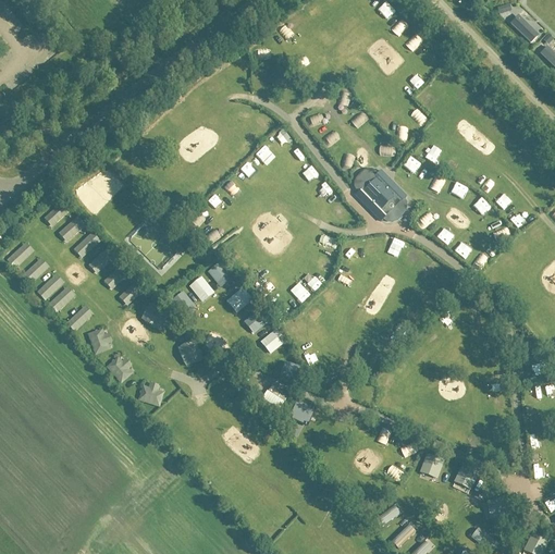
[(306,4),(313,14),(323,7),(318,0),(311,0),(306,4)]
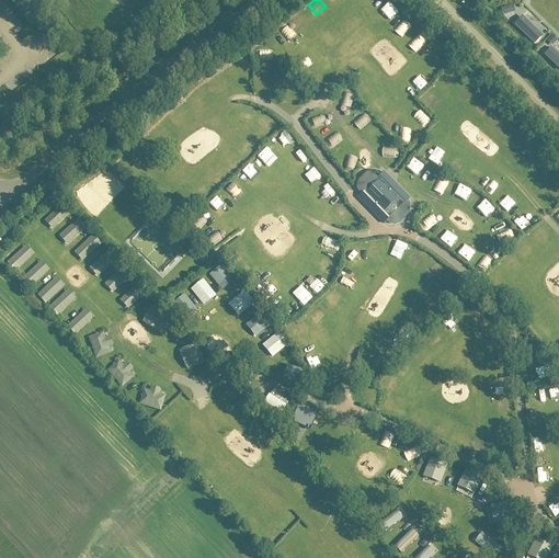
[(389,19),(397,11),(388,1),(379,9),(389,19)]
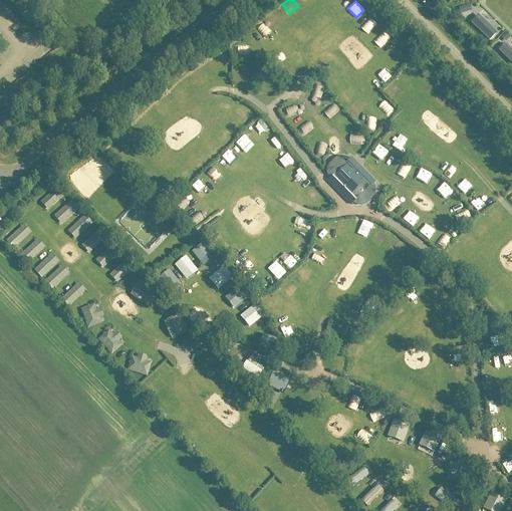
[(477,13),(469,21),(488,39),(496,31),(477,13)]
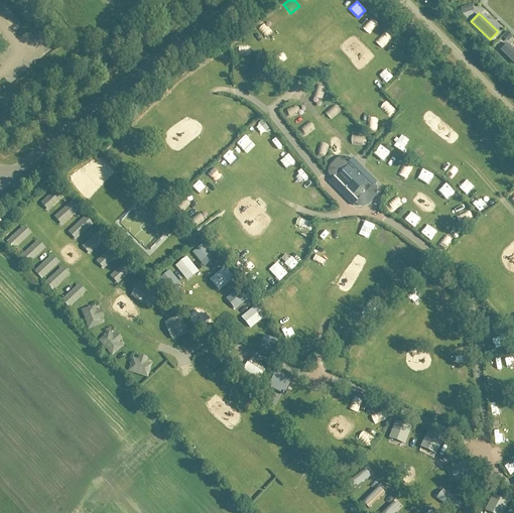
[(374,19),(366,27),(372,34),(380,26),(374,19)]
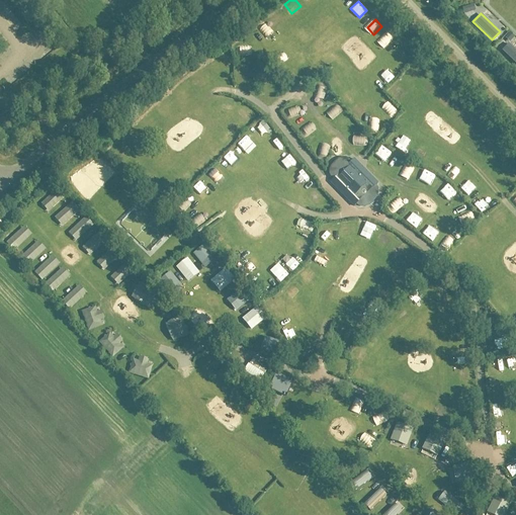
[(378,35),(382,45),(393,40),(389,30),(378,35)]
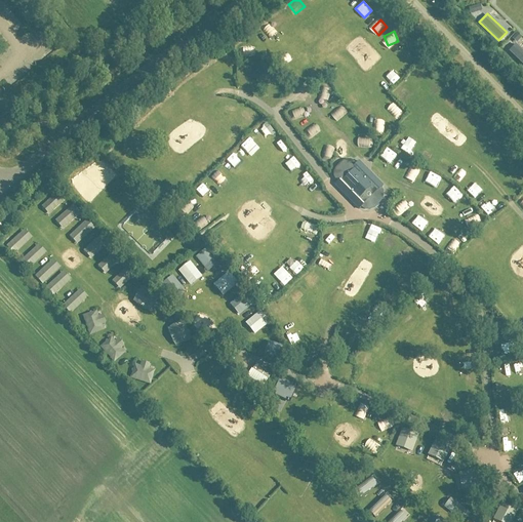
[(282,53),(275,56),(278,65),(286,63),(282,53)]
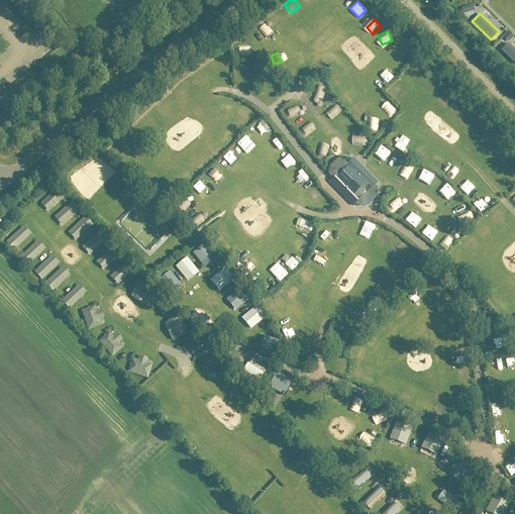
[(208,61),(213,72),(221,68),(216,58),(208,61)]
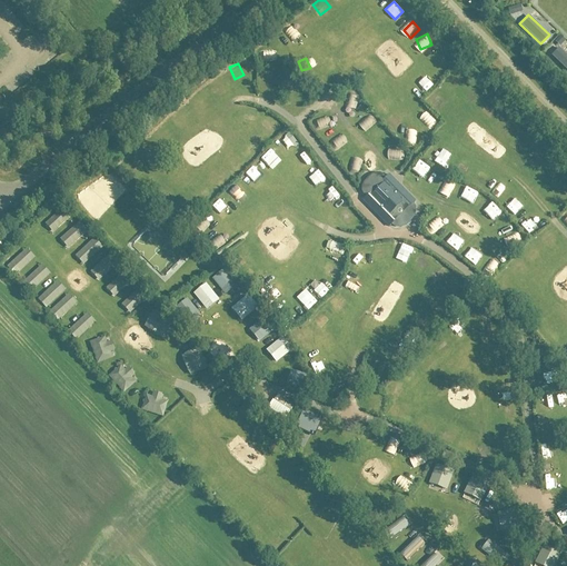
[(281,73),(284,87),(294,85),(291,71),(281,73)]
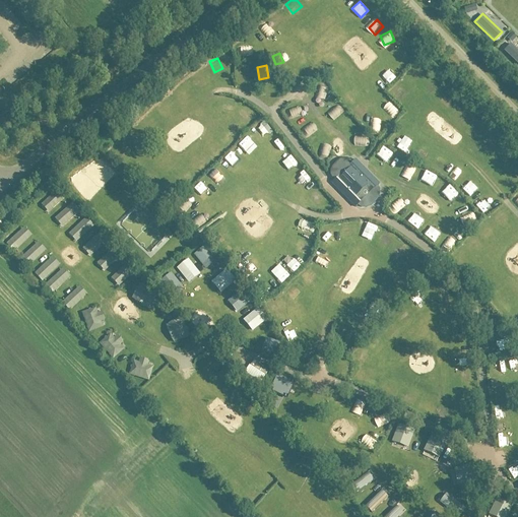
[(407,72),(414,79),(423,72),(415,65),(407,72)]
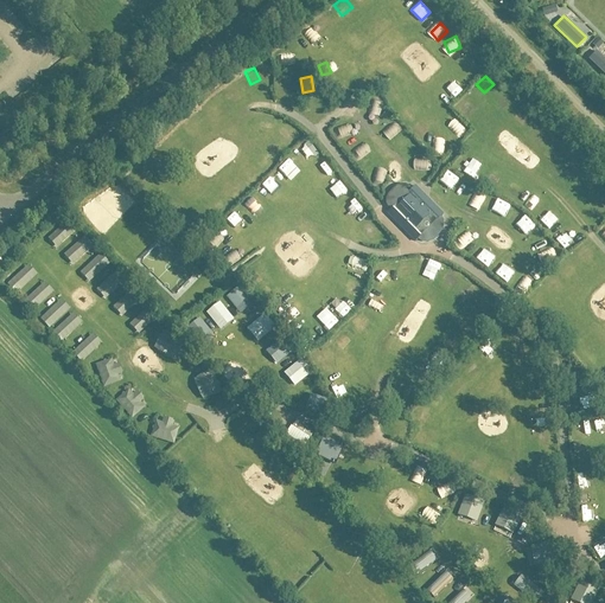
[(229,97),(239,91),(233,81),(223,87),(229,97)]
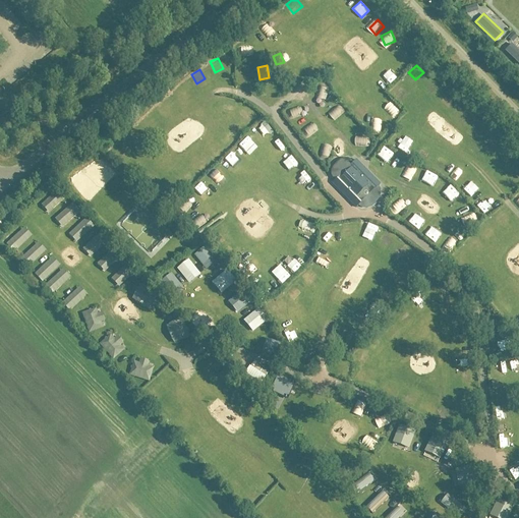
[(376,76),(382,82),(386,78),(381,71),(376,76)]
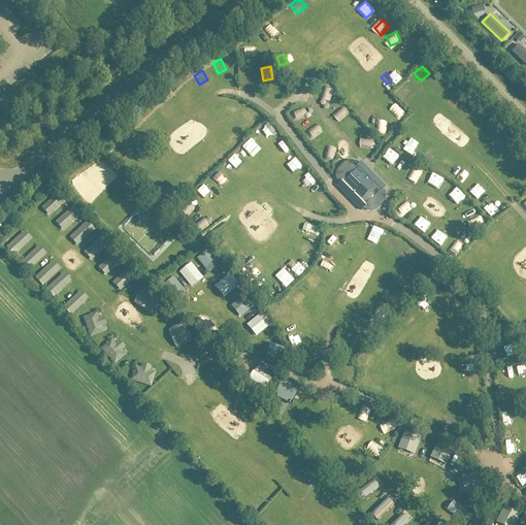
[(341,90),(351,85),(347,78),(337,84),(341,90)]
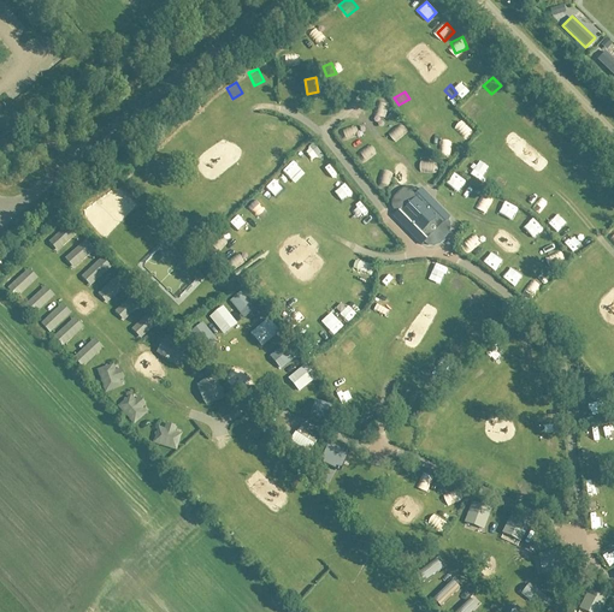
[(266,114),(261,131),(271,134),(276,117),(266,114)]
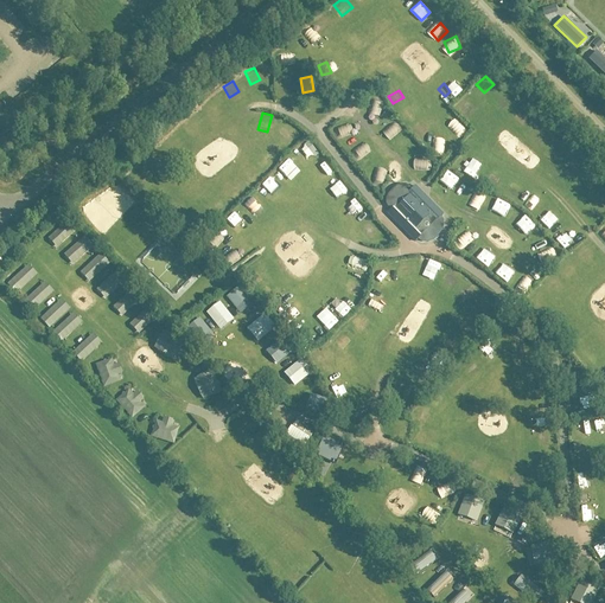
[(192,138),(202,130),(190,115),(182,122),(192,138)]
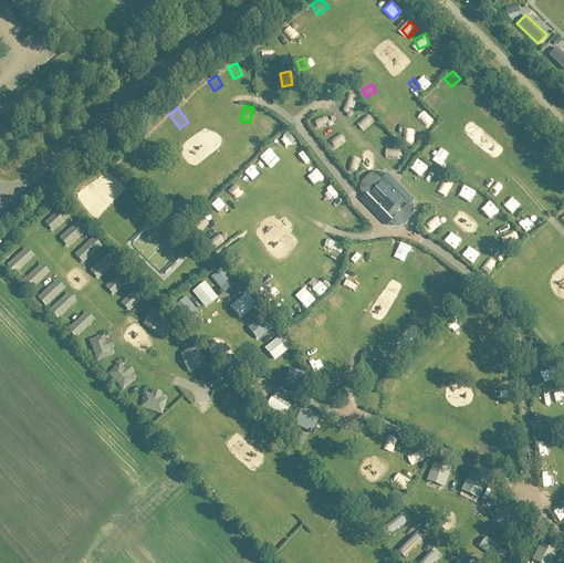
[(263,133),(275,121),(267,113),(256,124),(263,133)]
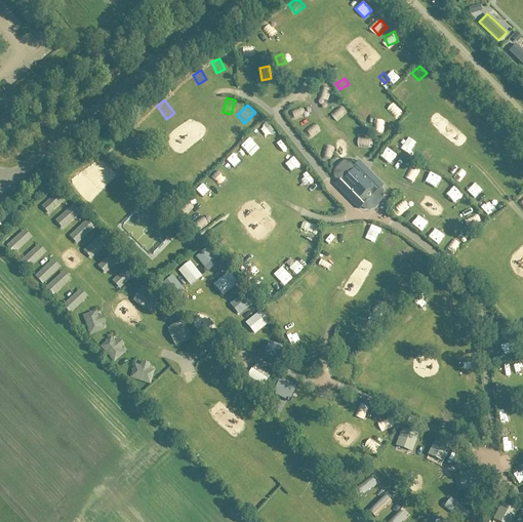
[(370,105),(359,113),(364,121),(375,114),(370,105)]
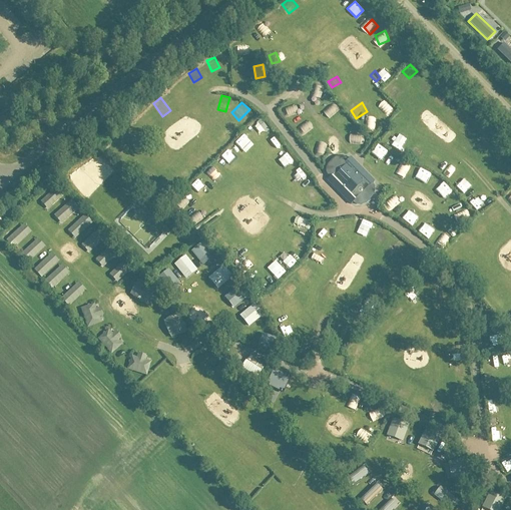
[(147,109),(140,116),(148,124),(155,117),(147,109)]
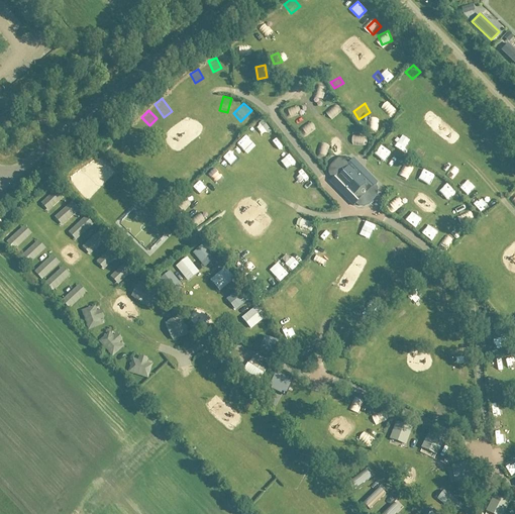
[(472,118),(465,125),(473,135),(481,128),(472,118)]
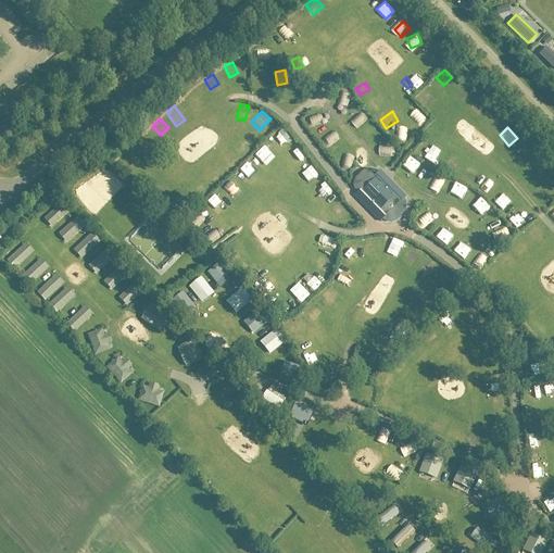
[(280,148),(287,141),(276,130),(269,137),(280,148)]
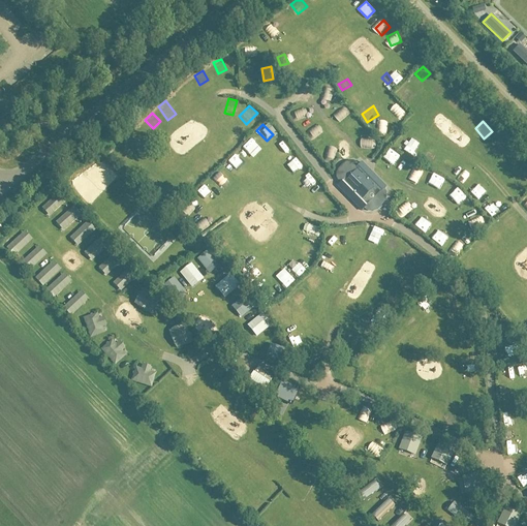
[(492,147),(499,156),(507,148),(500,140),(492,147)]
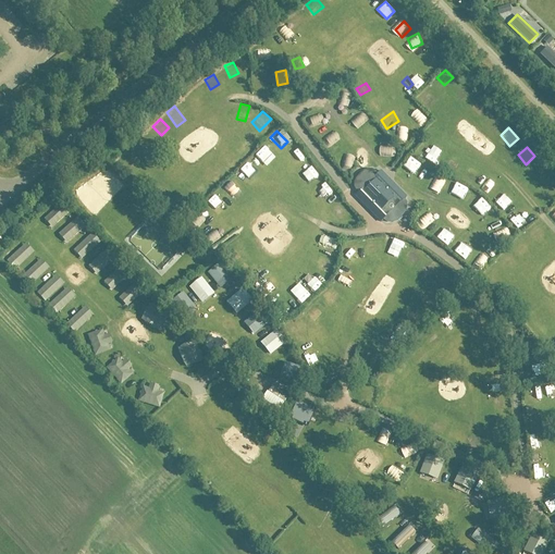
[(426,159),(434,163),(439,155),(430,149),(426,159)]
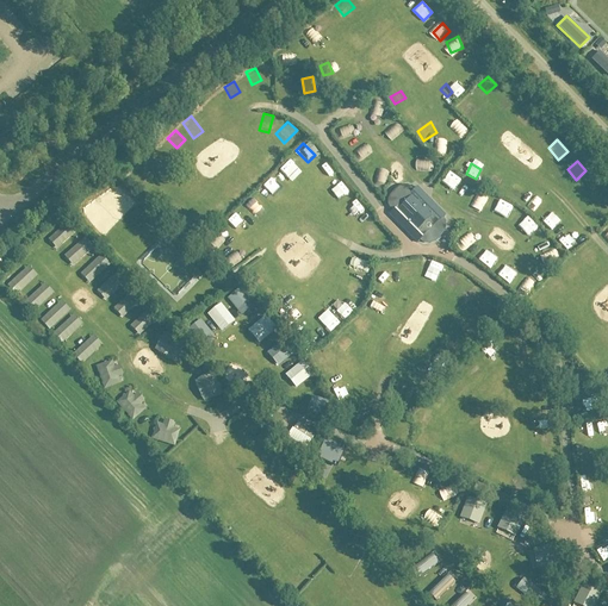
[(450,170),(442,181),(456,189),(463,179),(450,170)]
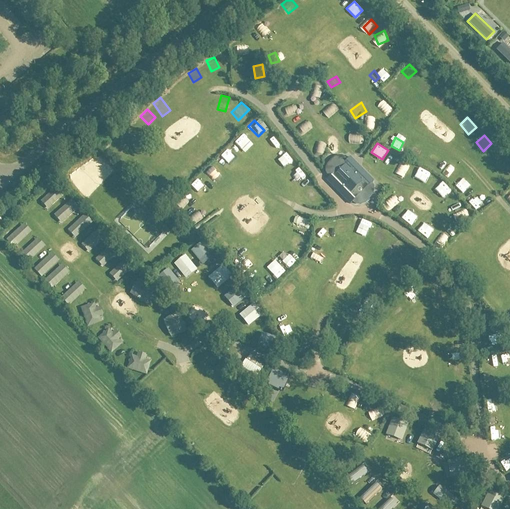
[(417,158),(421,147),(411,143),(407,154),(417,158)]
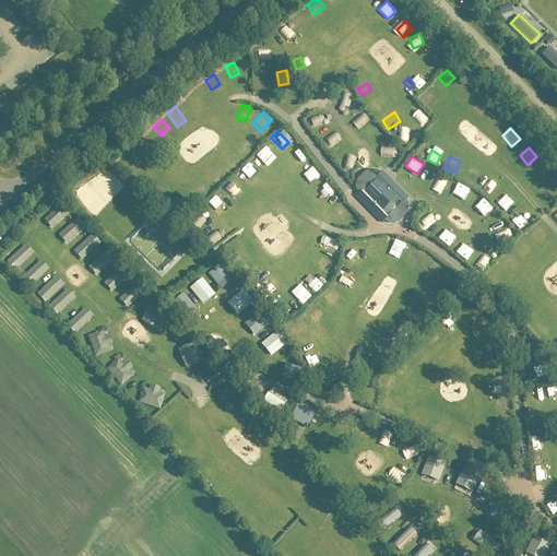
[(137,157),(126,167),(132,174),(142,164),(137,157)]
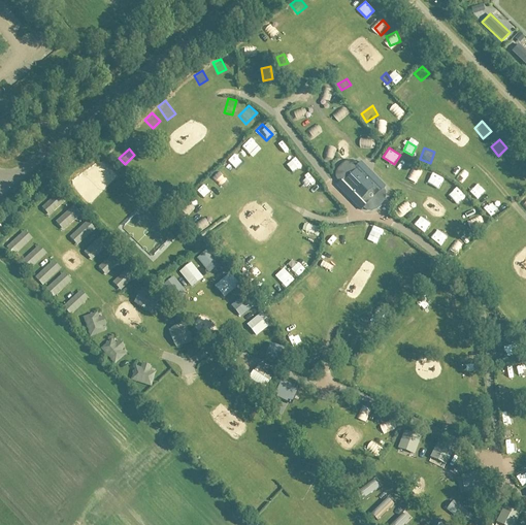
[(232,155),(225,162),(237,172),(243,165),(232,155)]
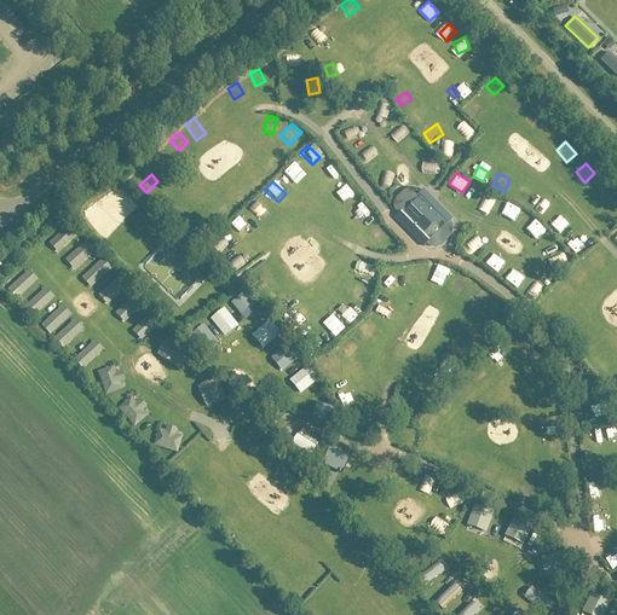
[(471,197),(485,204),(490,192),(476,186),(471,197)]
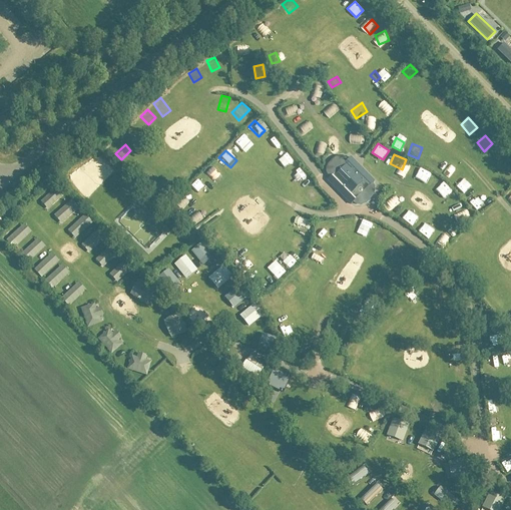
[(328,175),(326,177),(349,201),(351,199),(356,202),(360,202),(365,201),(369,198),(372,195),(373,190),(372,185),(370,181),(372,179),(349,155),(347,157),(343,155),(338,155),(334,156),(330,159),(328,162),(326,167),(326,171),(328,175)]
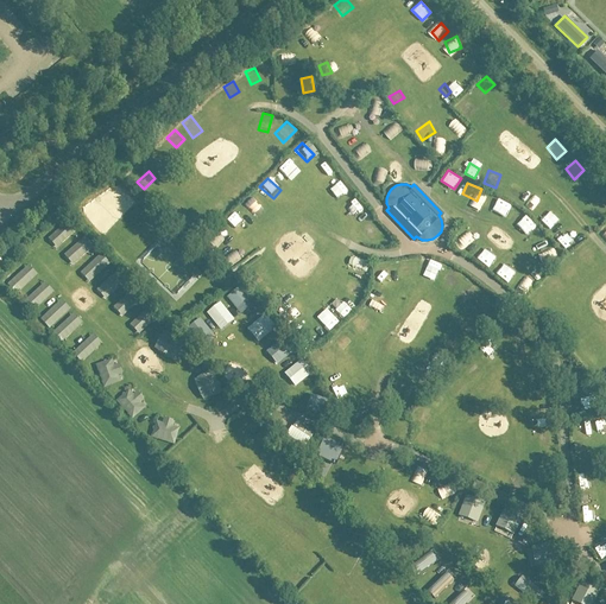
[(487,192),(481,204),(496,210),(500,199),(487,192)]
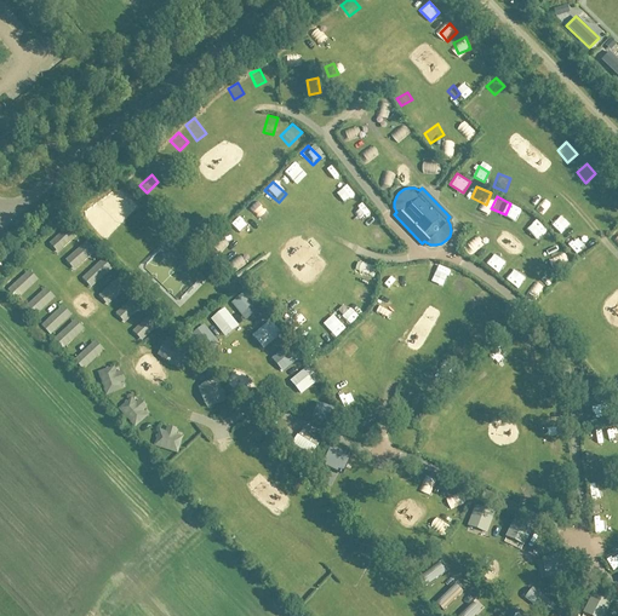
[(257,199),(250,203),(258,214),(264,209),(257,199)]
